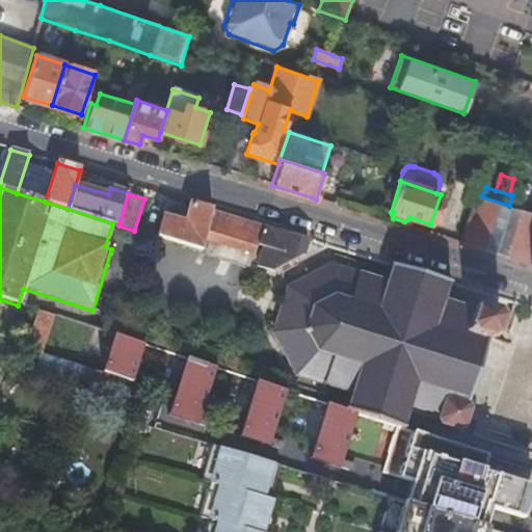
[(475,194),(459,243),(508,258),(529,265),(531,254),(531,213),(509,206),(481,196),(475,194)]
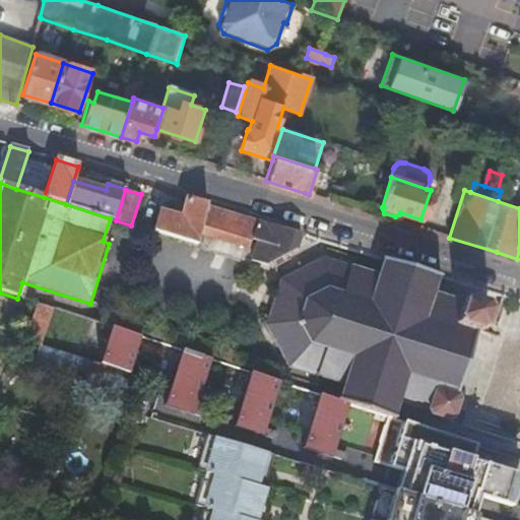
[(159,212),(153,232),(175,239),(195,245),(198,235),(201,226),(207,206),(187,199),(181,219),(159,212)]
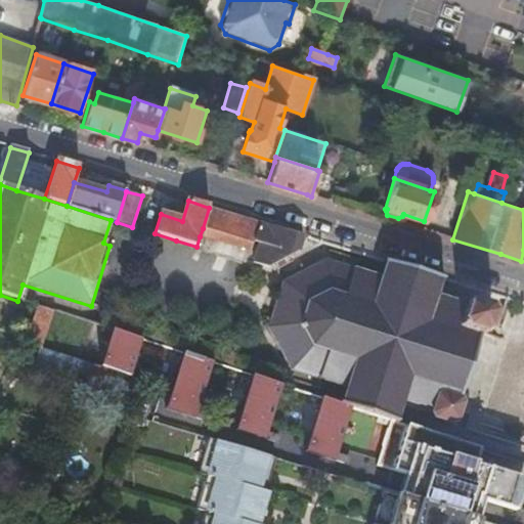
[(203,228),(200,236),(251,252),(254,242),(259,223),(209,208),(203,228)]
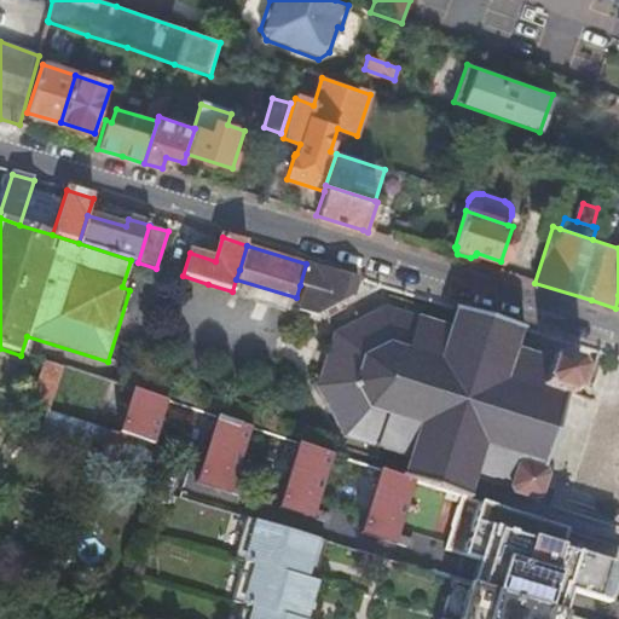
[(306,264),(300,285),(307,288),(300,312),(318,318),(335,308),(346,276),(306,264)]
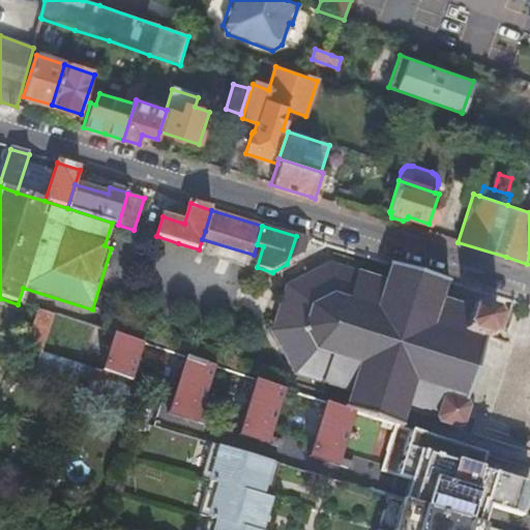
[(296,236),(287,264),(302,256),(307,239),(296,236)]
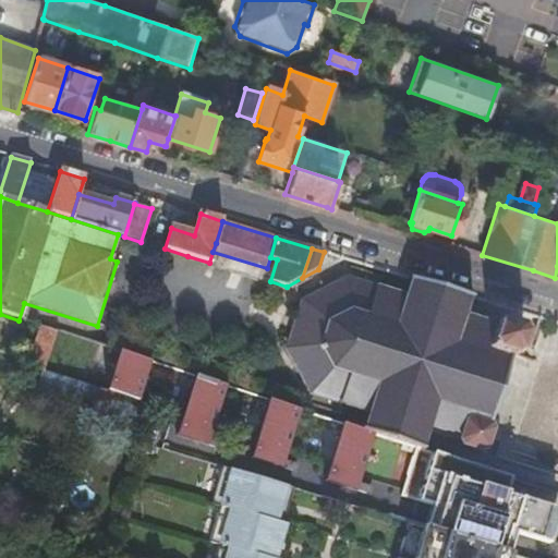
[(471,296),(412,279),(407,296),(348,278),(302,301),(286,350),(310,393),(370,413),(364,432),(374,435),(416,448),(423,450),(428,433),(459,443),(458,445),(485,453),(494,426),(489,425),(511,356),(516,359),(524,330),(497,322),(496,325),(465,315),(471,296)]
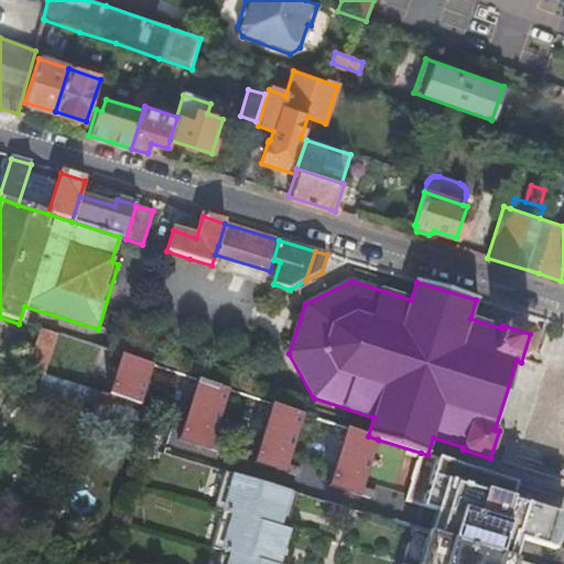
[(57,336),(40,329),(31,359),(49,365),(57,336)]
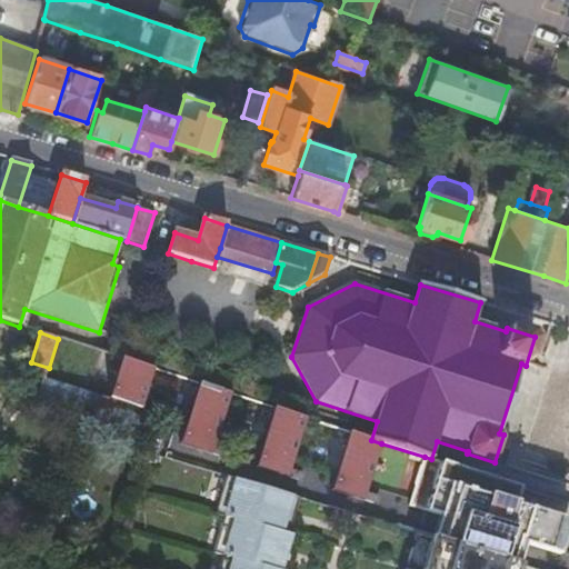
[(123,360),(110,400),(117,402),(129,406),(131,407),(142,410),(146,399),(155,370),(123,360)]
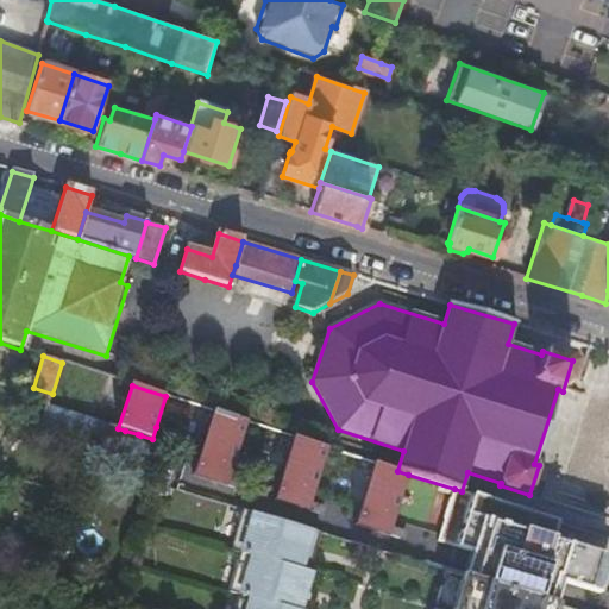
[(49,406),(52,394),(33,388),(30,400),(49,406)]
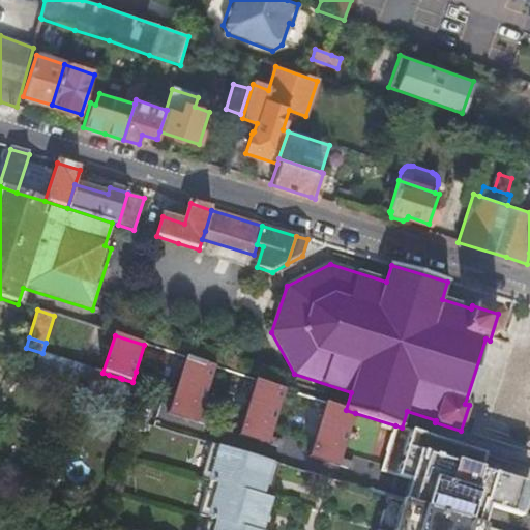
[(92,370),(42,353),(35,375),(86,391),(92,370)]
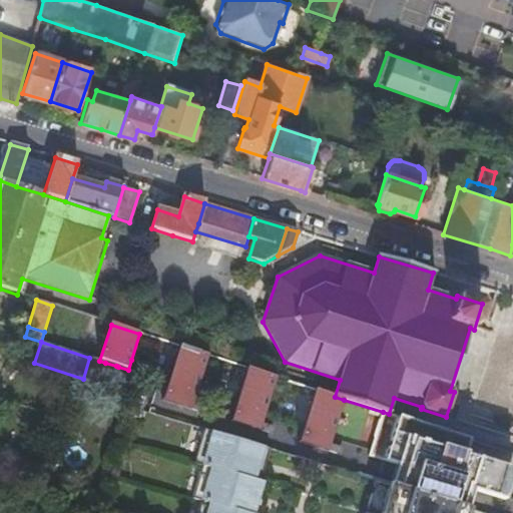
[(198,403),(194,402),(195,397),(208,356),(179,347),(163,401),(196,411),(198,403)]
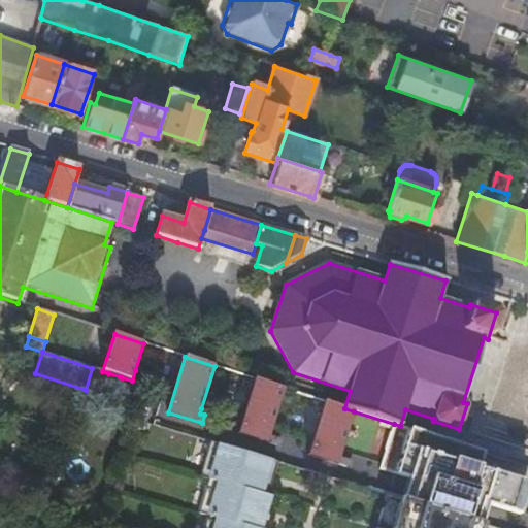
[(102,371),(92,368),(86,390),(102,395),(108,373),(102,371)]
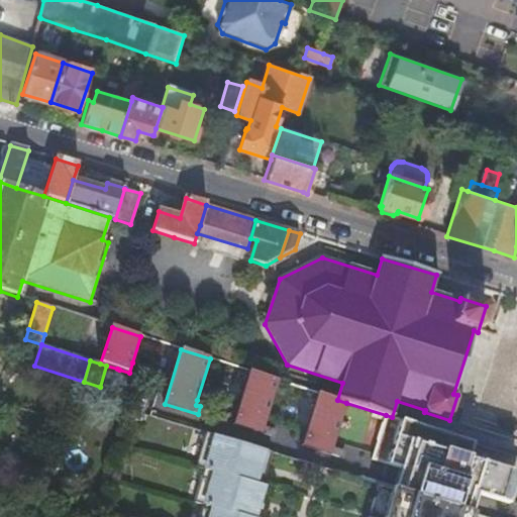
[(278,381),(249,372),(233,425),(271,436),(273,429),(264,426),(266,421),(278,381)]
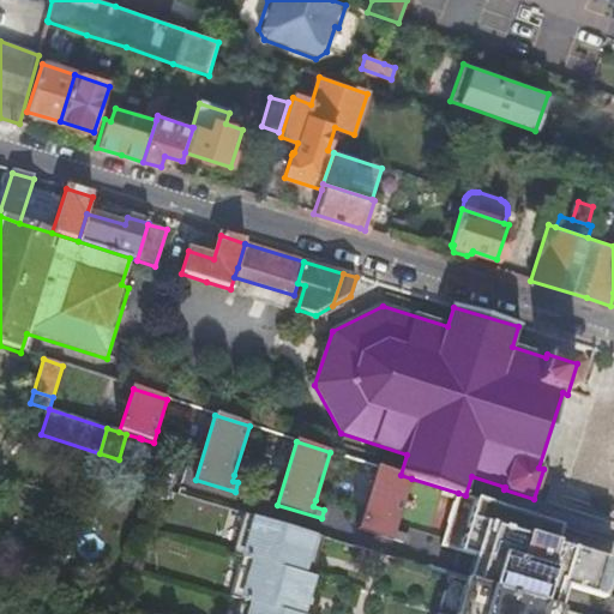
[(401,475),(377,468),(359,529),(403,543),(405,534),(395,530),(411,479),(401,475)]
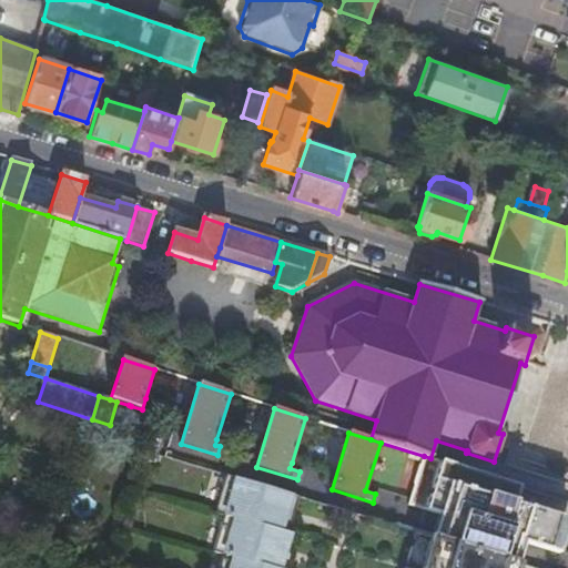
[(158,463),(160,456),(163,442),(151,438),(146,452),(144,458),(158,463)]
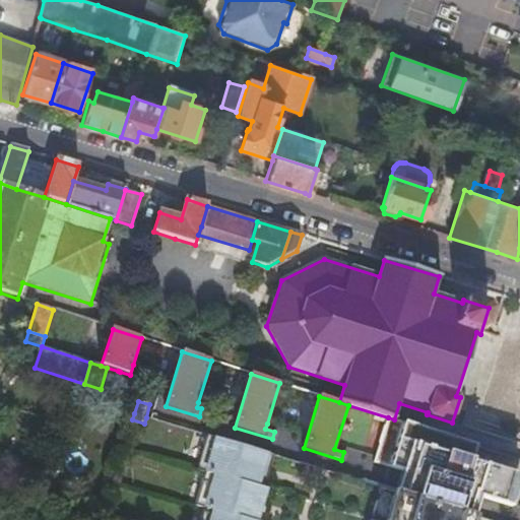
[(402,471),(410,473),(403,495),(473,516),(478,498),(503,505),(512,474),(469,461),(474,446),(394,419),(388,417),(374,462),(402,471)]
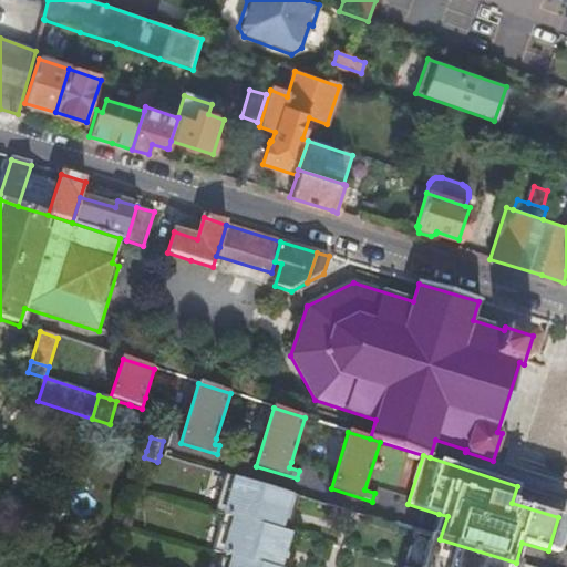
[(298,497),(299,496),(226,475),(214,513),(223,516),(212,552),(220,555),(216,566),(286,566),(289,557),(280,555),(287,533),(291,518),(282,516),(289,495),(298,497)]
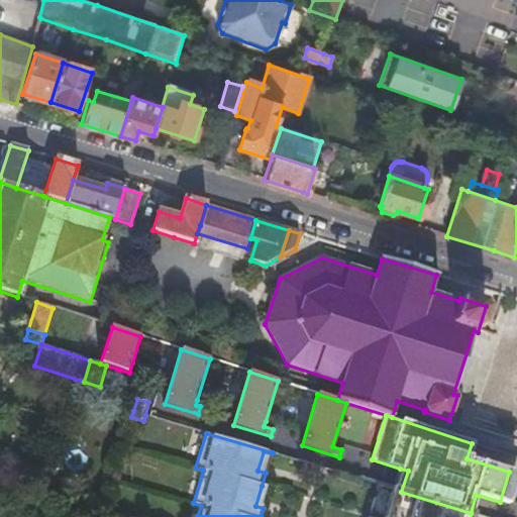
[(266,473),(272,453),(264,451),(257,471),(266,473)]
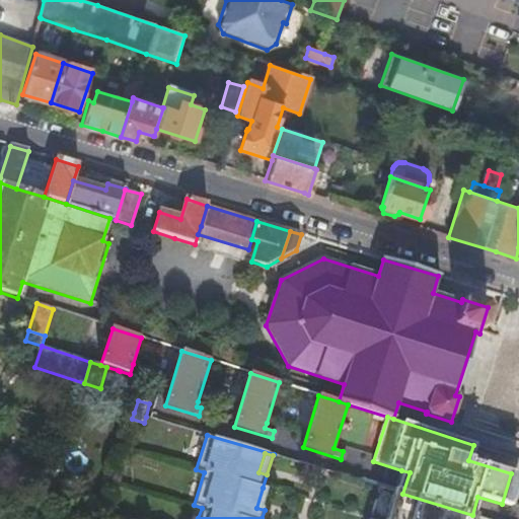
[(402,494),(410,472),(401,470),(394,492),(402,494)]
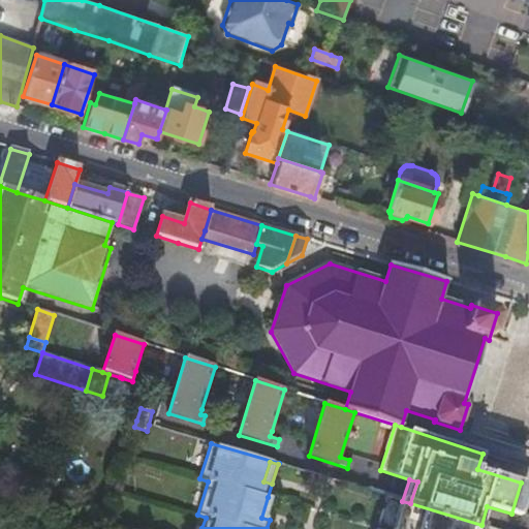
[(528,487),(528,485),(521,483),(511,514),(520,517),(528,487)]
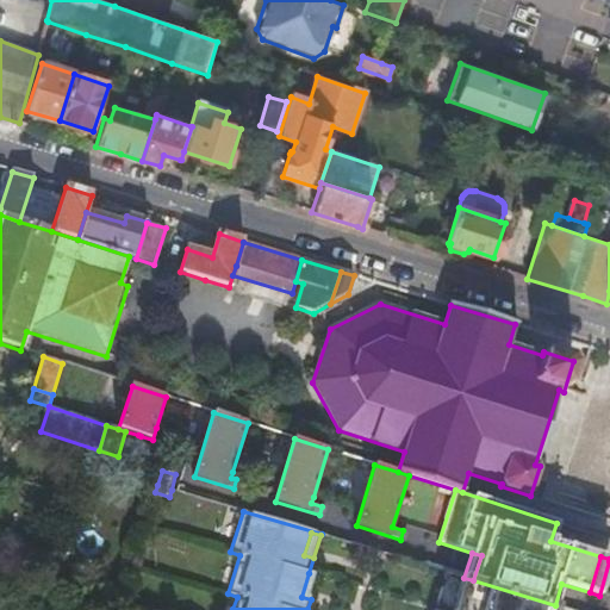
[(319,576),(309,573),(302,597),(311,599),(319,576)]
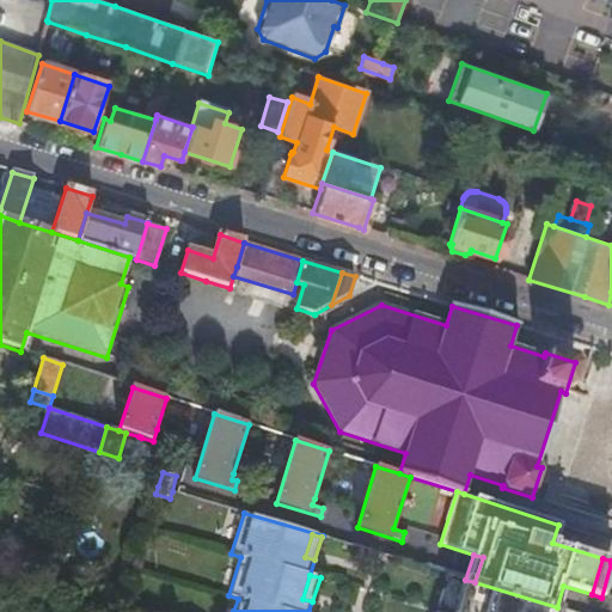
[(555,611),(557,607),(475,582),(465,580),(454,611),(555,611)]
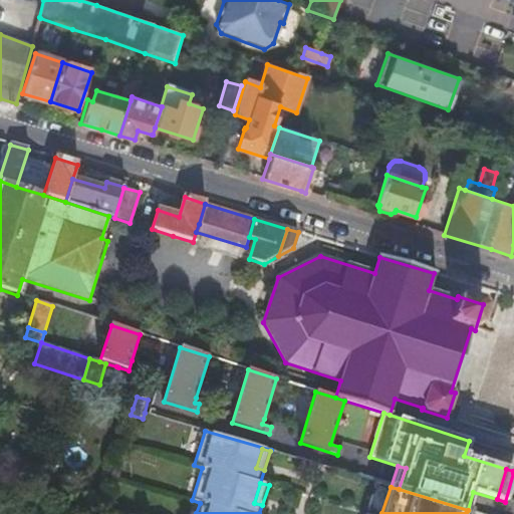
[(71,513),(94,513),(96,509),(73,503),(70,513),(71,513)]
